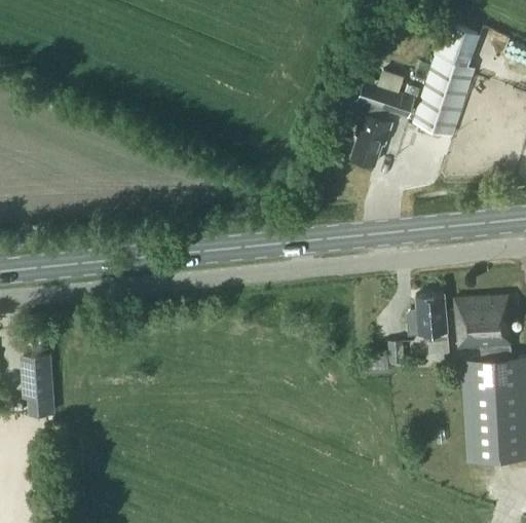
[(452,136),(475,69),(434,55),(411,122),(452,136)]
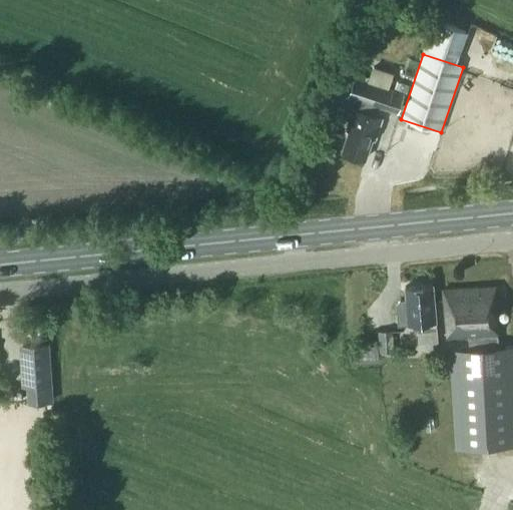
[(340,75),(333,93),(351,99),(357,80),(340,75)]
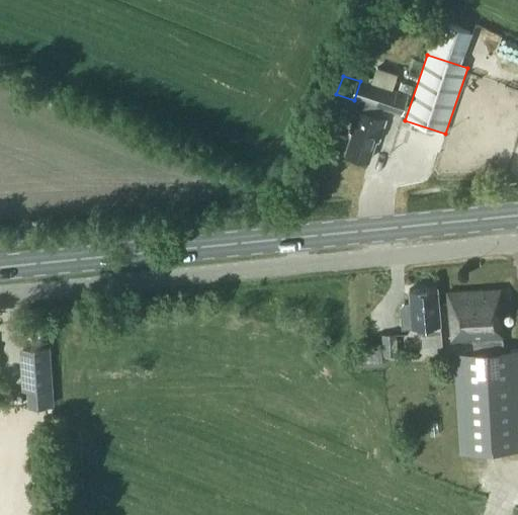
[(404,117),(414,87),(402,83),(398,94),(360,81),(354,100),(365,104),(362,112),(358,111),(351,133),(354,134),(347,154),(367,161),(374,140),(378,141),(384,120),(380,119),(383,110),(404,117)]
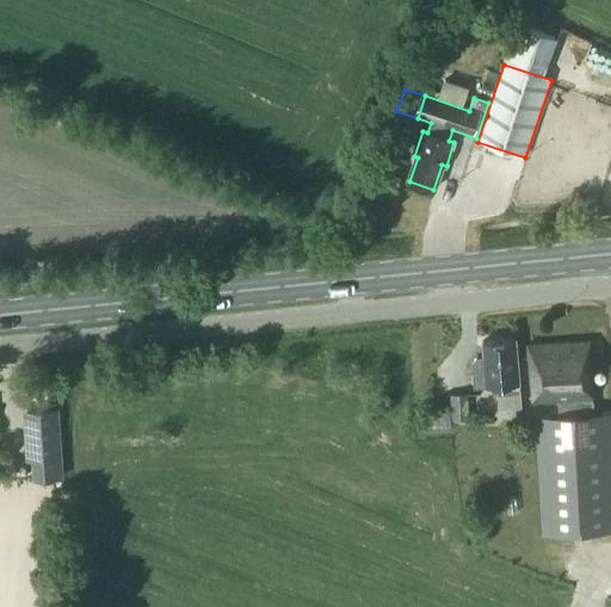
[(500,412),(522,409),(516,342),(483,346),(485,358),(476,359),(473,364),(475,390),(498,388),(500,412)]
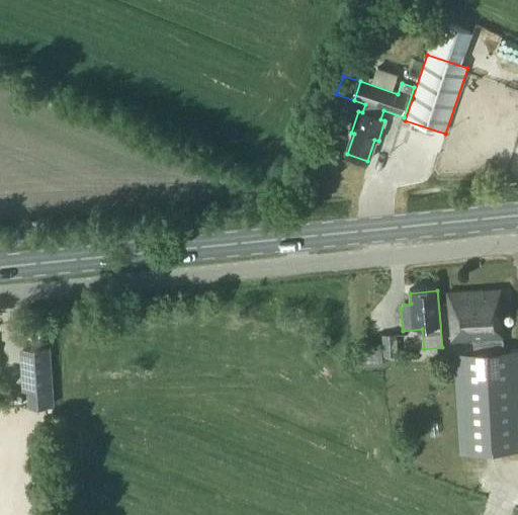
[(517,351),(504,353),(501,323),(504,323),(501,291),(447,296),(452,345),(473,343),(475,355),(453,355),(459,455),(517,451),(517,351)]
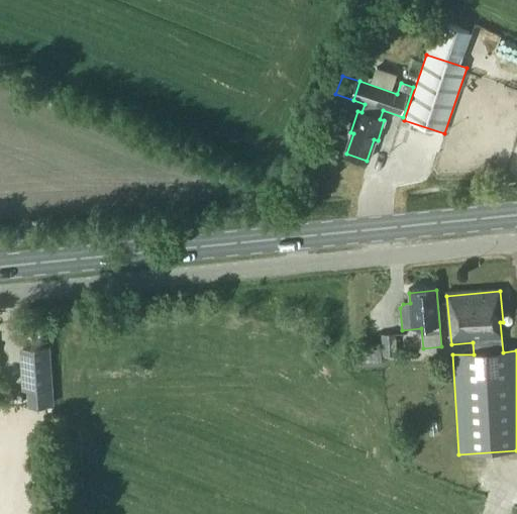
[(383,356),(397,356),(396,335),(382,335),(383,356)]
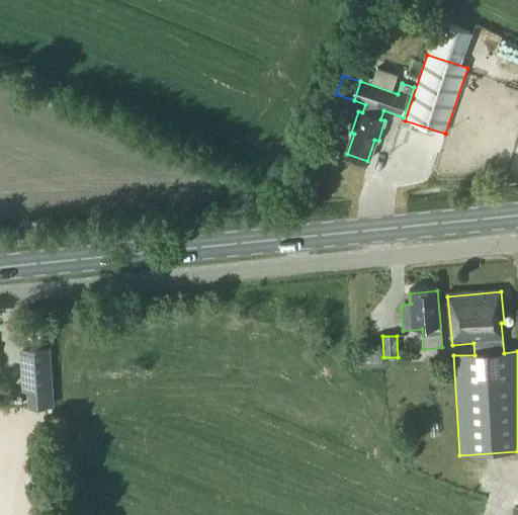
[(54,391),(51,348),(19,350),(22,393),(54,391)]
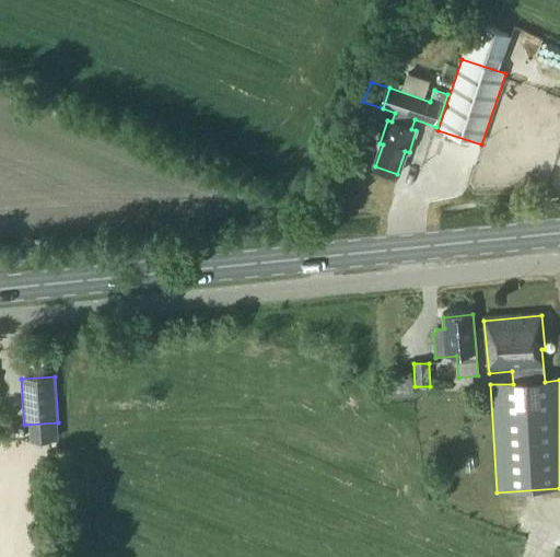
[(392,381),(393,394),(411,393),(411,380),(392,381)]
